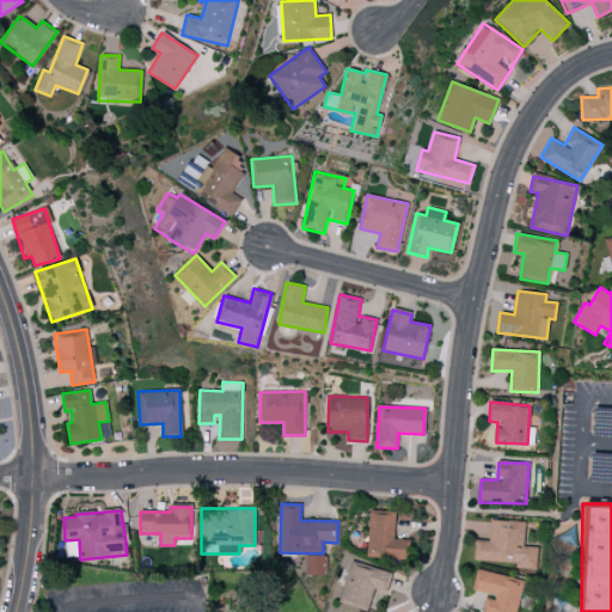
[(366,557),(407,560),(409,540),(393,539),(396,513),(369,510),(366,557)]
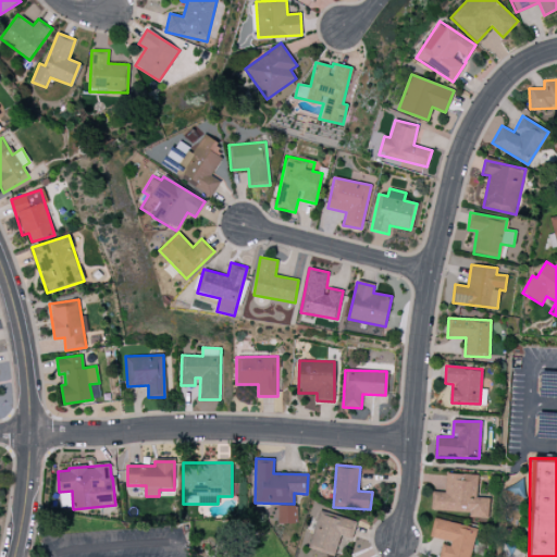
[(432,492),(431,510),(470,512),(469,517),(487,518),(489,497),(475,497),(477,474),(446,473),(445,492),(432,492)]
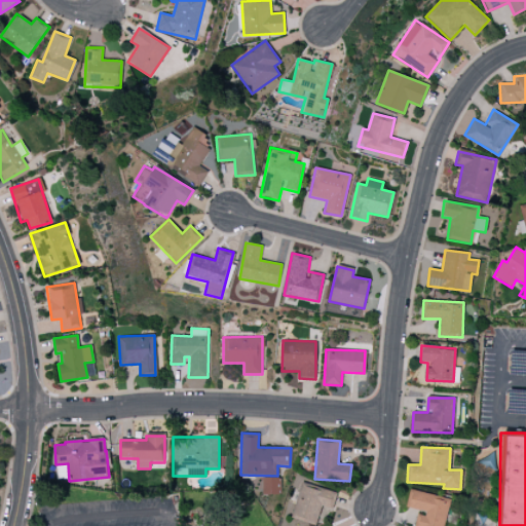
[(262,495),(278,495),(277,477),(262,477),(262,495)]
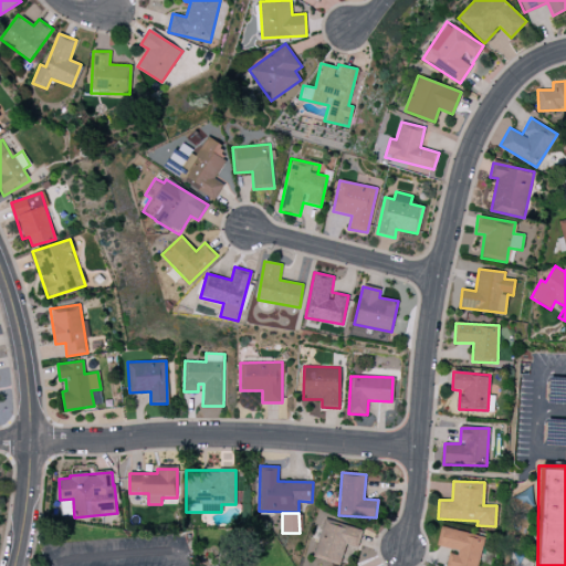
[(339,564),(345,545),(358,548),(364,531),(324,519),(313,557),(339,564)]
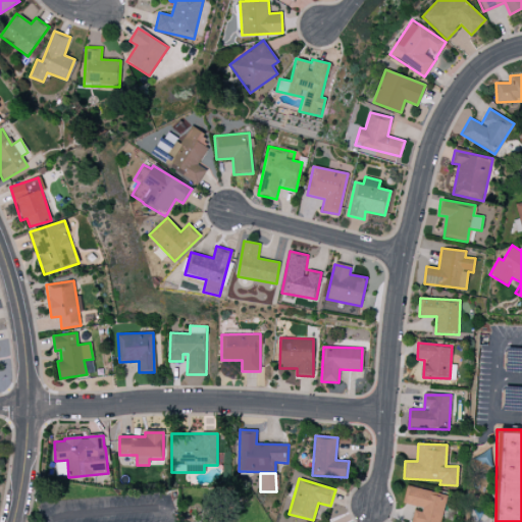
[(439,521),(446,496),(406,487),(402,505),(414,507),(411,521),(439,521)]
